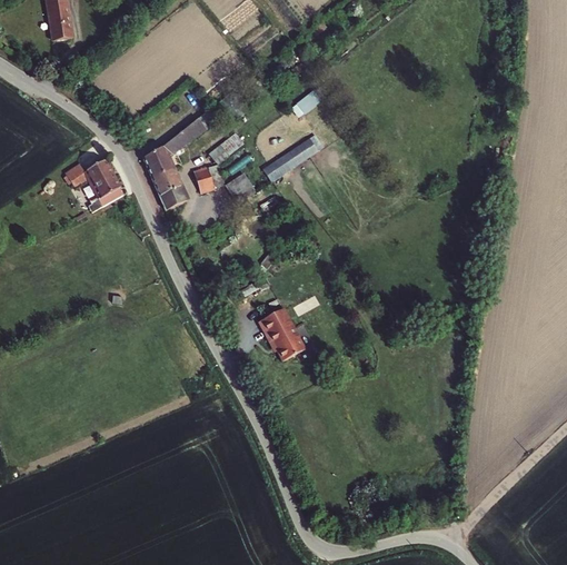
[(40,0),(48,43),(65,41),(58,0),(40,0)]
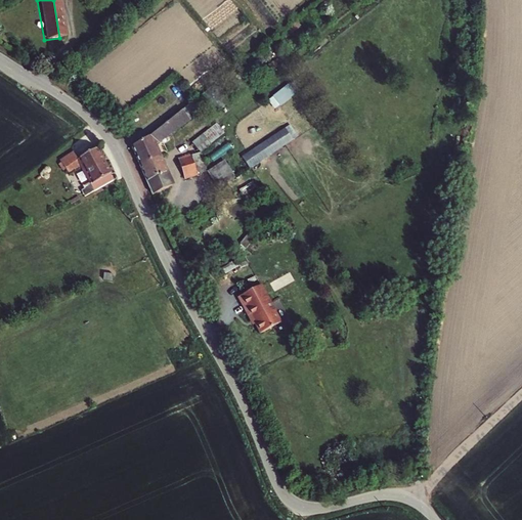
[(291,80),(269,96),(276,105),(299,90),(291,80)]
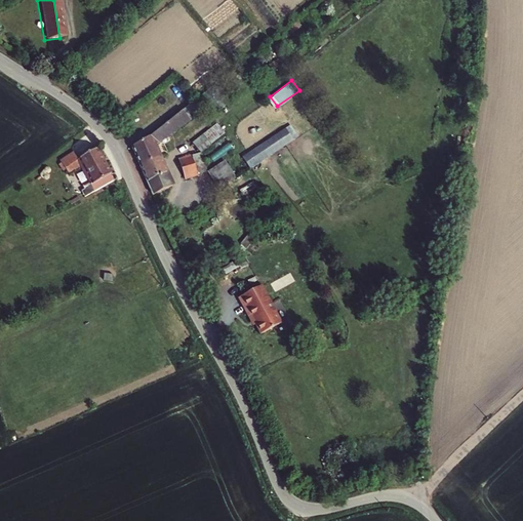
[(153,191),(173,183),(157,142),(191,117),(187,107),(152,133),(133,143),(153,191)]
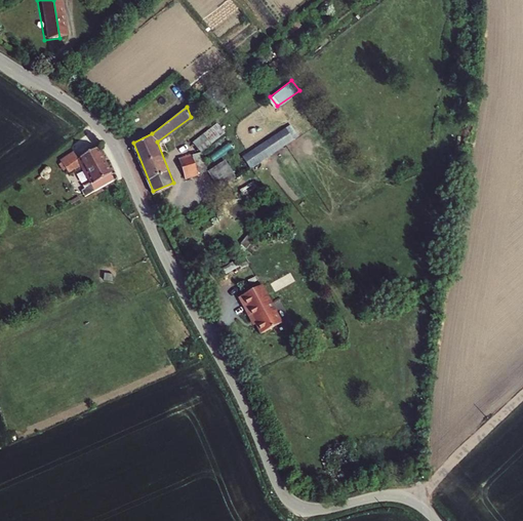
[(194,139),(203,150),(228,129),(218,119),(194,139)]
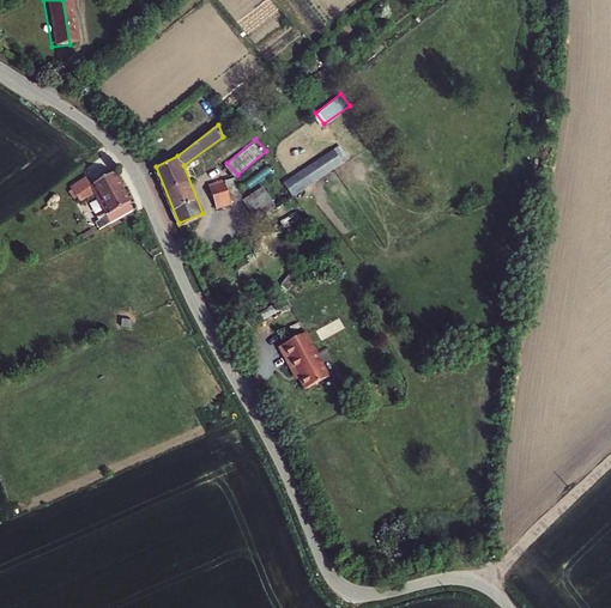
[(342,143),(285,178),(294,193),(351,156),(342,143)]
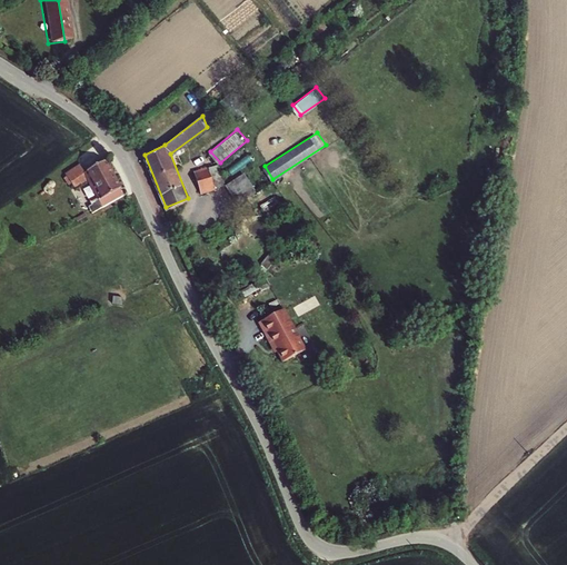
[(103,194),(107,201),(127,190),(113,166),(100,174),(95,162),(80,171),(87,181),(93,177),(100,188),(91,192),(95,198),(103,194)]
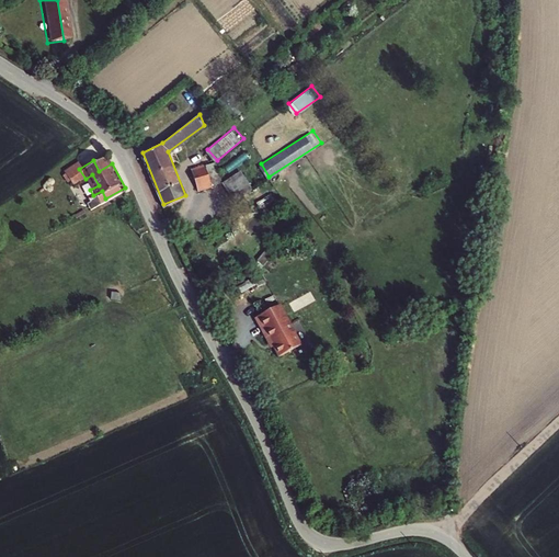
[(225,181),(217,161),(193,168),(200,189),(225,181)]
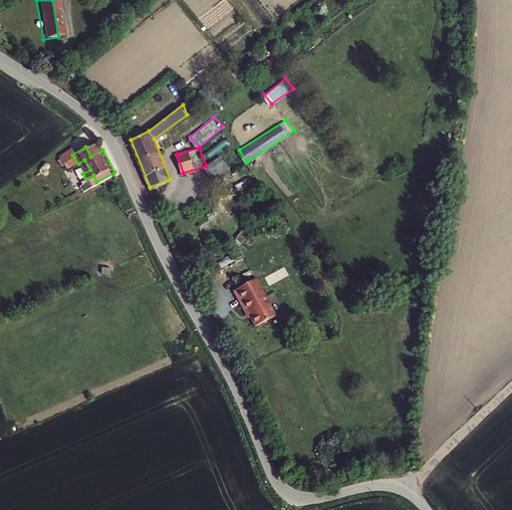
[(223,154),(206,166),(216,181),(233,170),(223,154)]
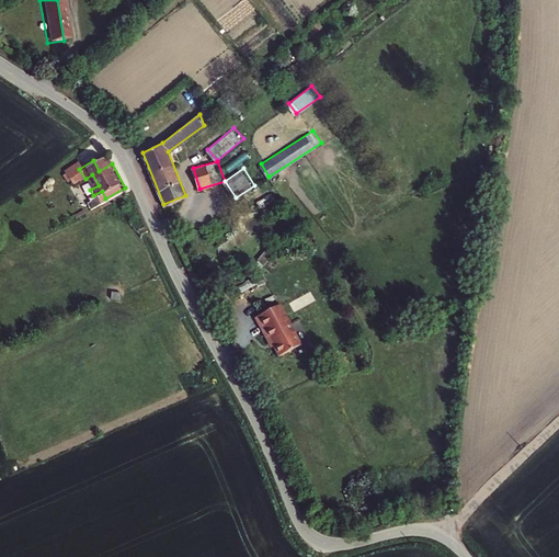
[(300,343),(278,303),(254,316),(270,345),(272,343),(278,354),(300,343)]
